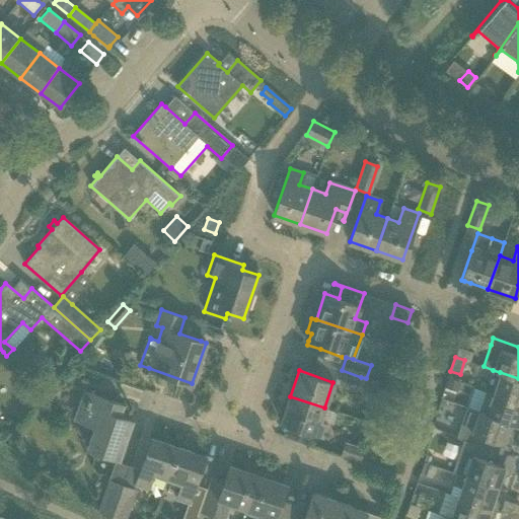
[(361,377),(342,370),(337,383),(356,390),(361,377)]
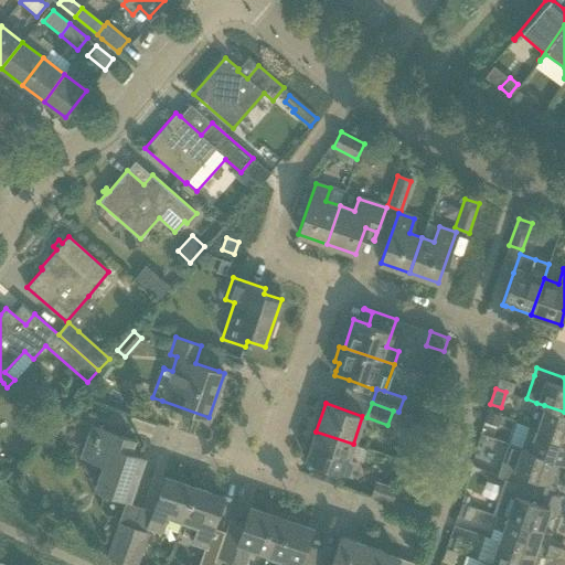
[(564,412),(544,405),(536,428),(564,437),(564,412)]
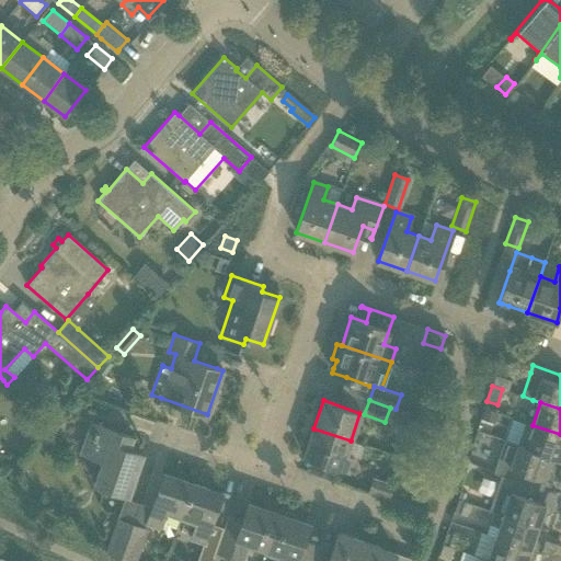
[(499,414),(484,409),(481,420),(495,424),(499,414)]
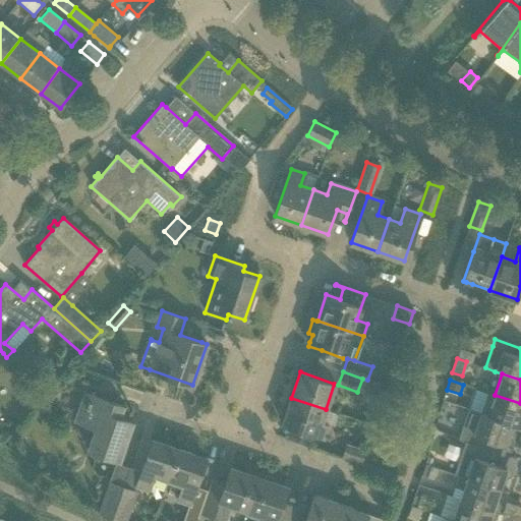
[(520,403),(495,395),(487,392),(480,412),(513,423),(513,424),(520,427),(520,425),(520,403)]
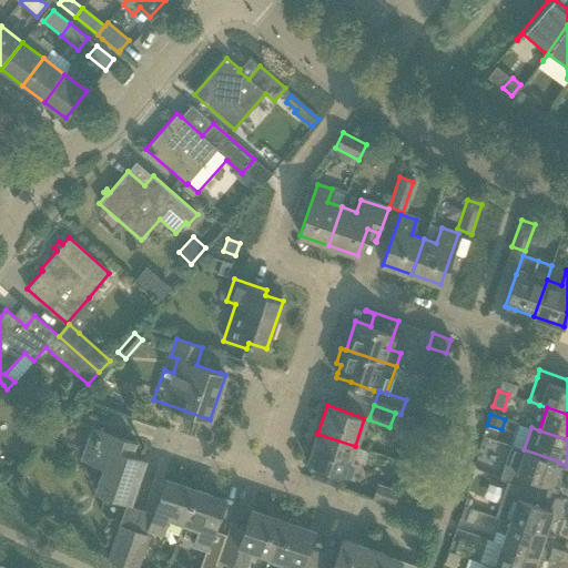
[(99,429),(88,460),(105,466),(97,490),(130,501),(144,459),(122,452),(127,439),(99,429)]
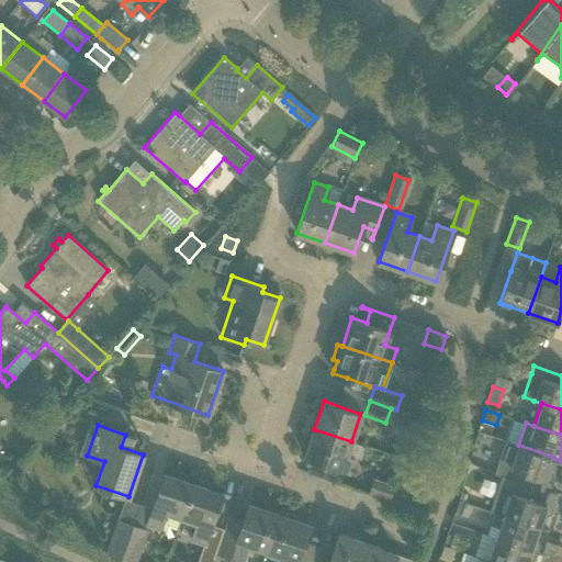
[(351,441),(314,429),(304,457),(348,472),(353,457),(347,454),(351,441)]
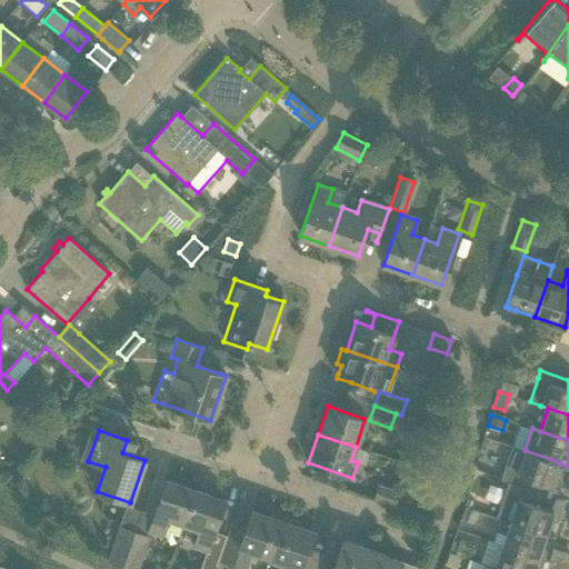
[(511,446),(501,478),(513,482),(533,489),(557,497),(560,486),(556,477),(560,463),(560,462),(525,450),(511,446)]
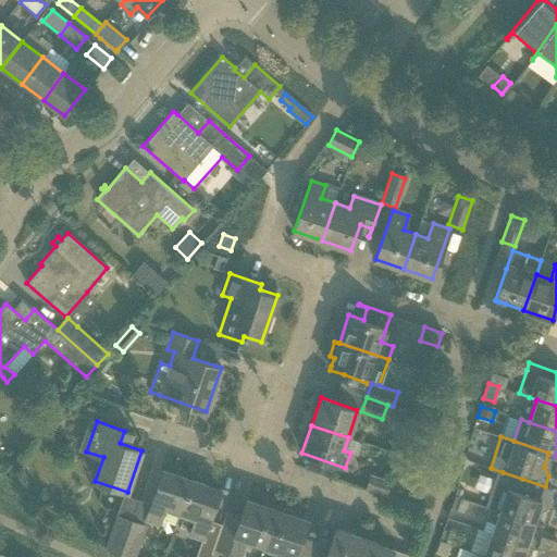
[(151,504),(146,519),(147,520),(159,524),(164,509),(180,515),(192,480),(162,470),(151,504)]
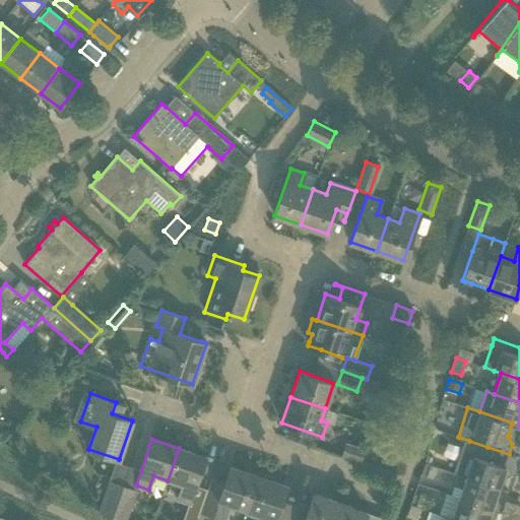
[(366,448),(346,441),(341,456),(360,463),(366,448)]
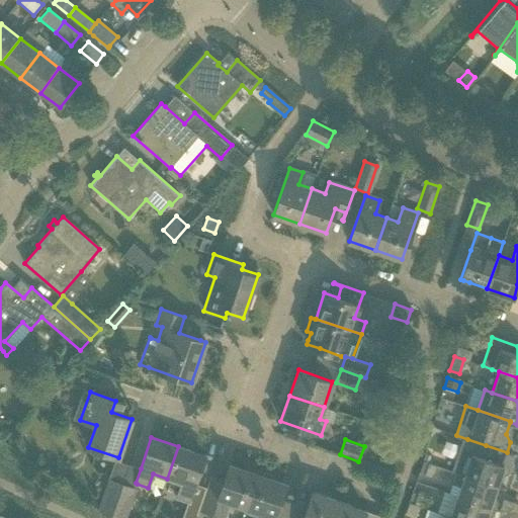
[(507,452),(486,445),(483,456),(471,453),(463,475),(497,486),(500,475),(509,470),(514,455),(507,452)]
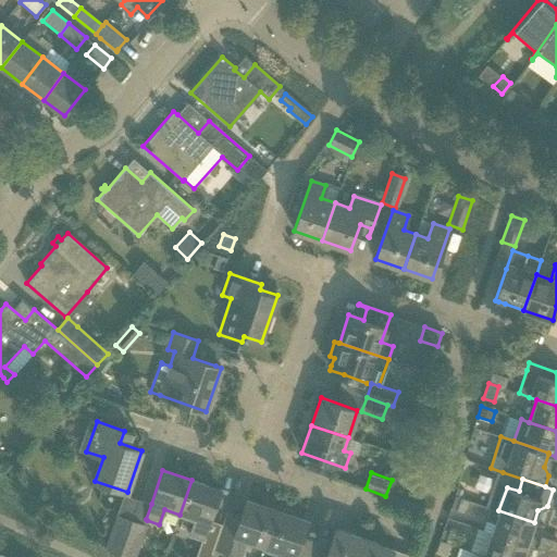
[(220,490),(192,480),(180,515),(195,519),(189,534),(202,539),(210,520),(220,490)]
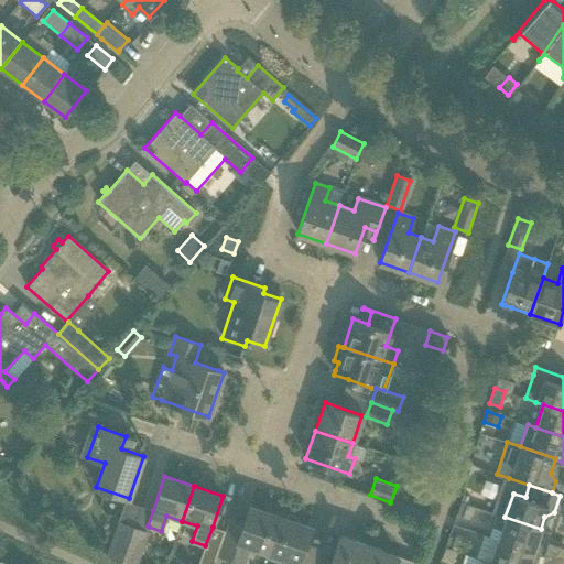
[(467,503),(465,507),(462,518),(470,520),(475,506),(467,503)]
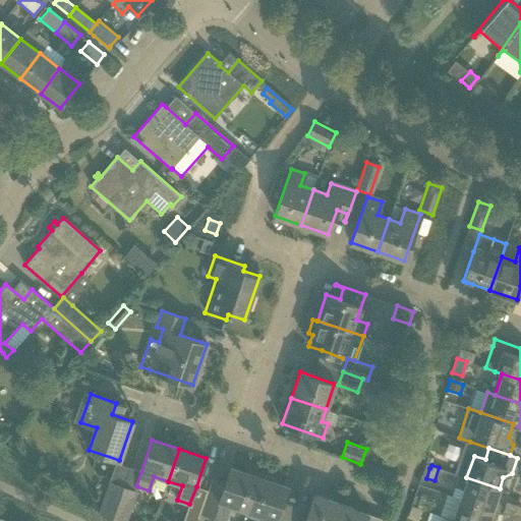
[(122,485),(111,518),(119,520),(125,520),(129,510),(135,490),(137,486),(136,485),(141,471),(129,466),(122,485)]
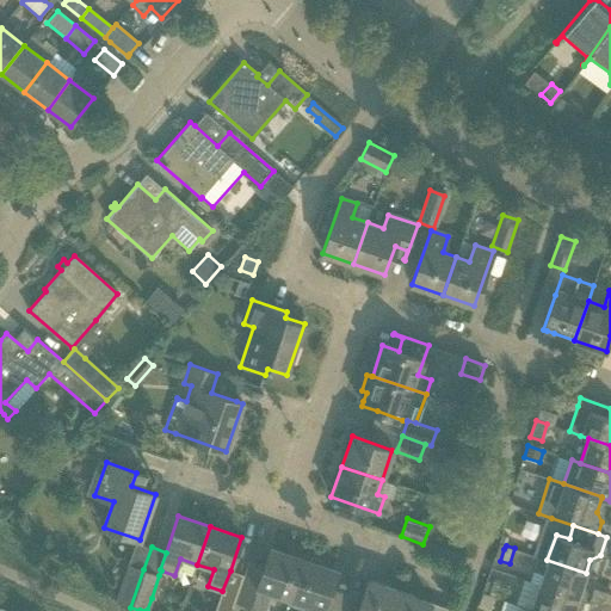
[(236,596),(235,600),(252,606),(253,603),(267,608),(273,593),(291,599),(304,559),(271,548),(264,566),(248,560),(244,575),(236,596)]
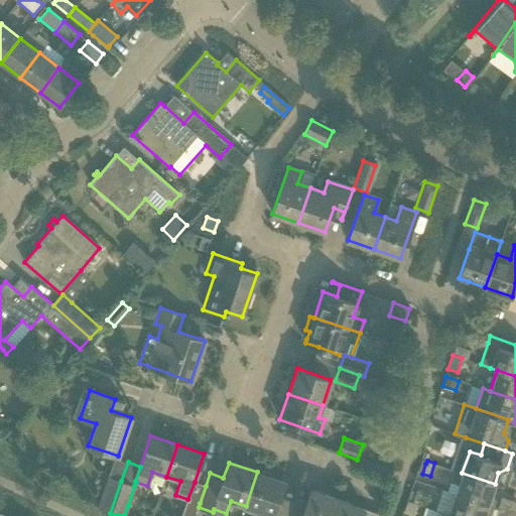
[(462,473),(454,471),(449,482),(458,485),(455,494),(494,507),(495,505),(491,496),(495,484),(462,473)]
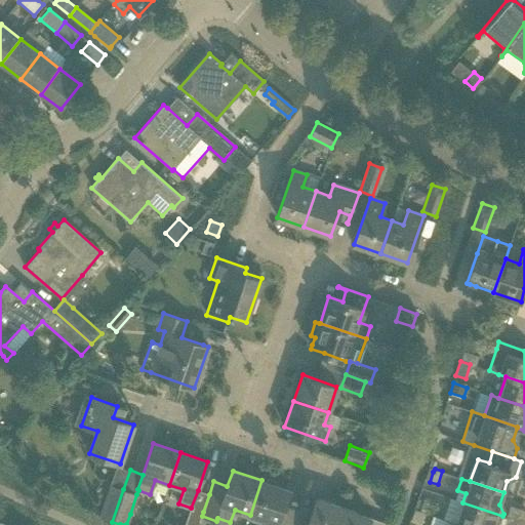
[(261,480),(250,515),(265,520),(263,524),(291,524),(296,514),(298,510),(285,505),(290,490),(261,480)]
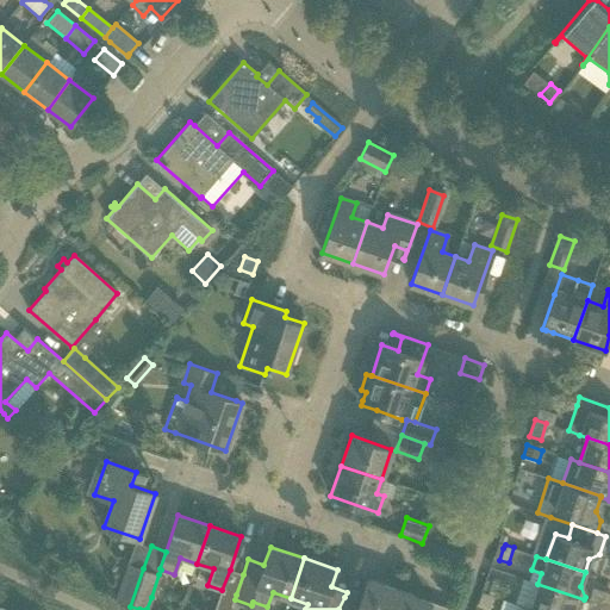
[(128,564),(116,601),(117,602),(130,607),(143,568),(128,564)]
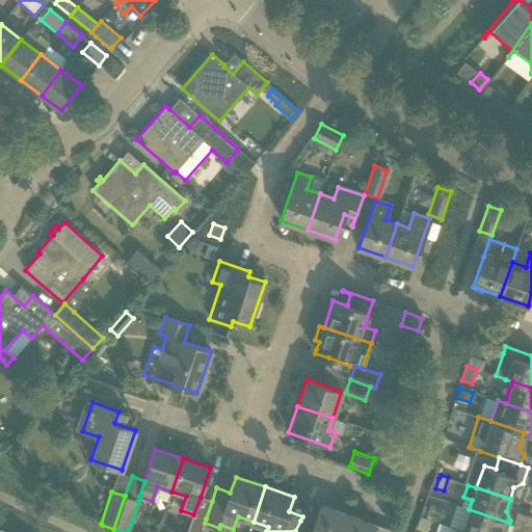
[(430,505),(429,507),(425,517),(433,521),(437,508),(430,505)]
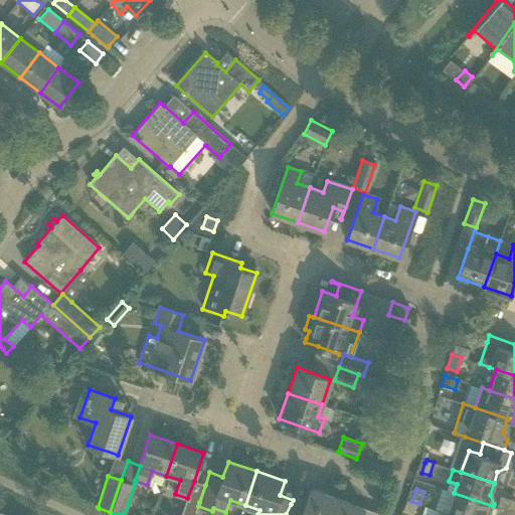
[(332,514),(338,499),(310,490),(307,499),(304,509),(291,504),(286,514),(332,514)]
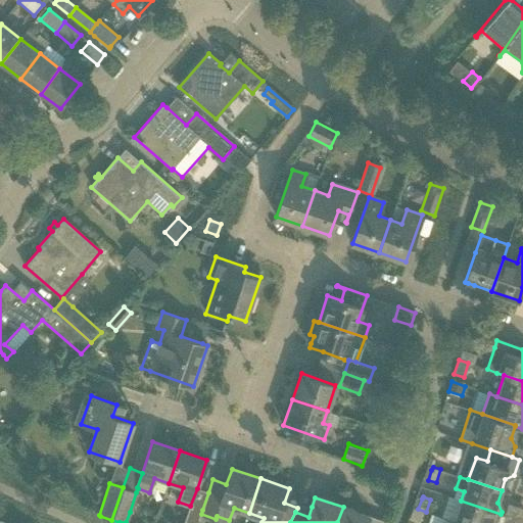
[(461,501),(455,520),(454,521),(460,522),(489,522),(491,521),(500,517),(501,514),(461,501)]
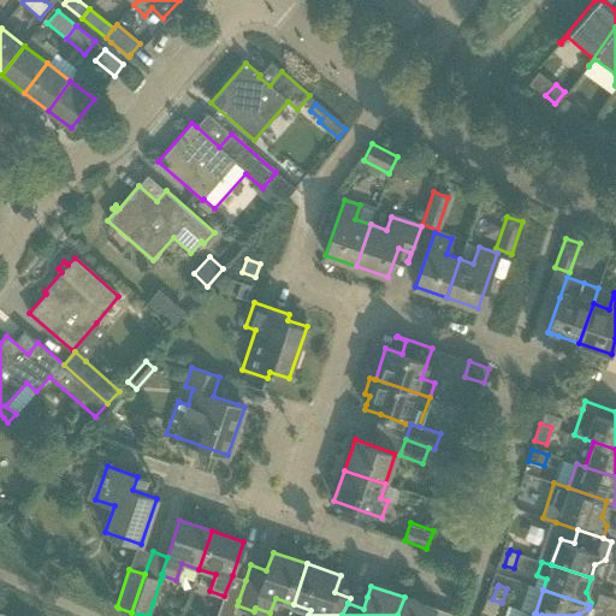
[(217,615),(232,615),(237,605),(238,600),(224,596),(217,615)]
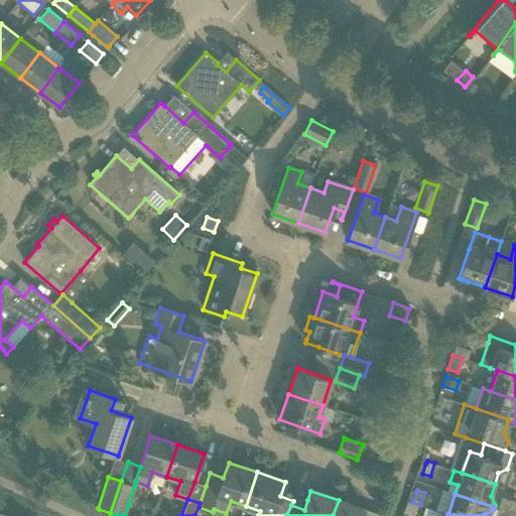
[(361,515),(364,508),(339,500),(333,515),(382,515),(383,515),(382,515),(381,515),(361,515)]
